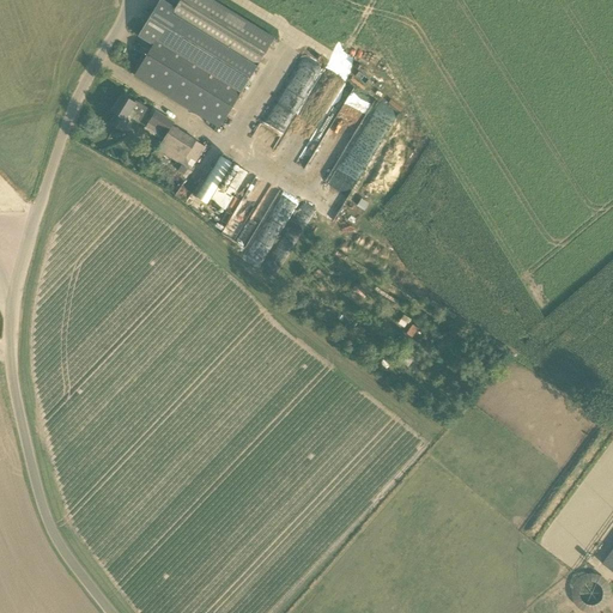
[(274,40),(211,0),(180,0),(175,8),(161,0),(159,0),(138,36),(152,46),(134,76),(219,128),(246,86),(255,70),(274,40)]
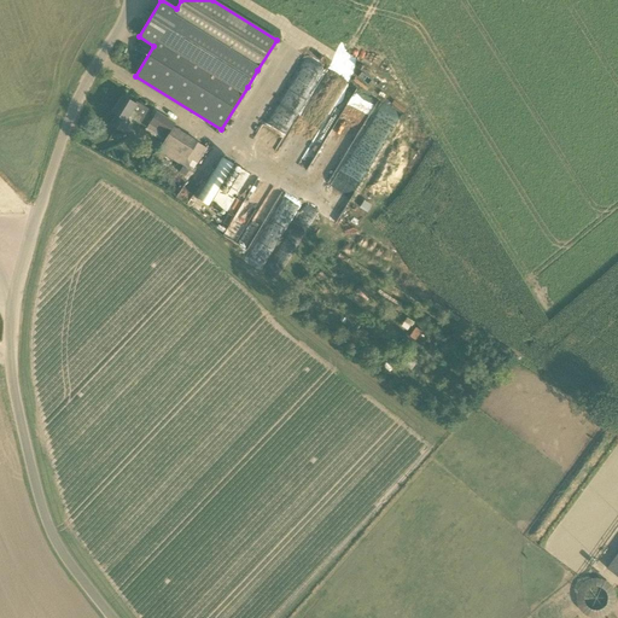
[(116,115),(111,124),(123,132),(132,135),(144,116),(133,109),(135,104),(122,97),(112,112),(116,115)]
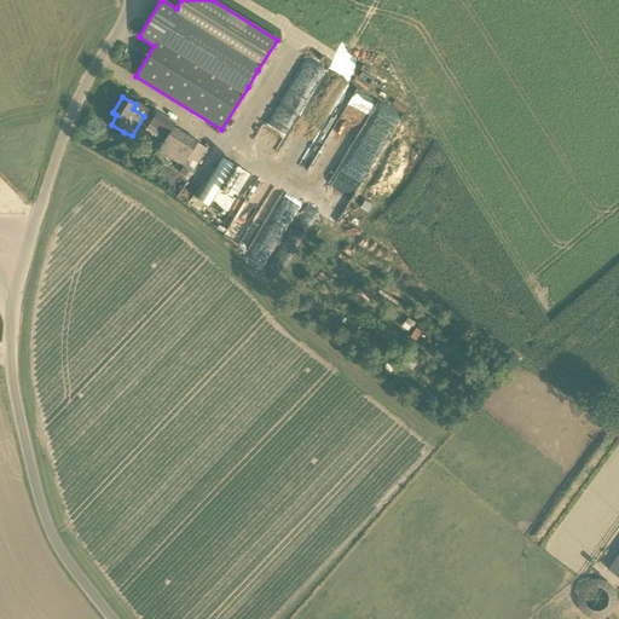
[(294,126),(281,151),(300,162),(313,137),(324,142),(328,136),(320,132),(317,138),(294,126)]
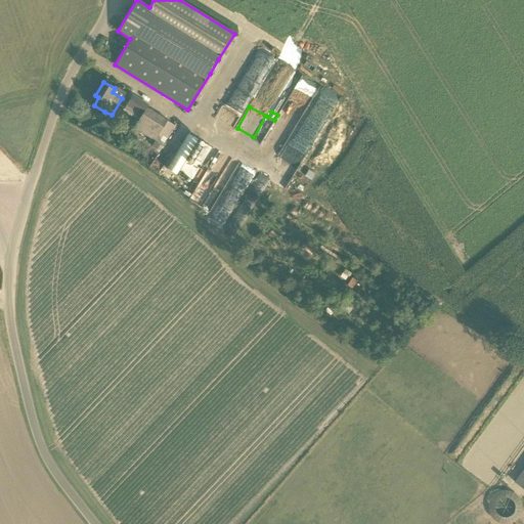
[(162,146),(175,126),(146,108),(134,129),(162,146)]
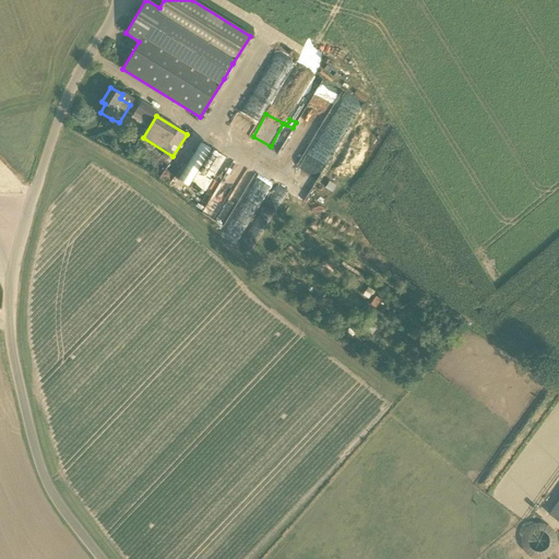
[(199,169),(191,182),(205,190),(224,156),(217,152),(205,174),(199,169)]
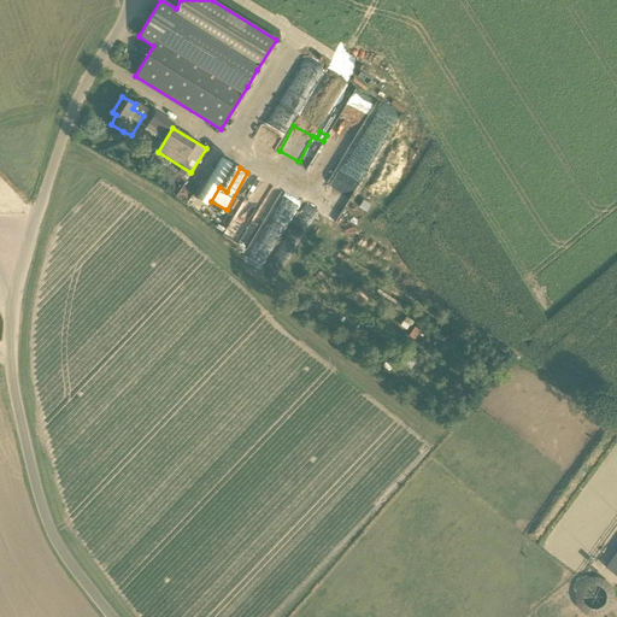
[(415,327),(409,336),(415,340),(421,330),(415,327)]
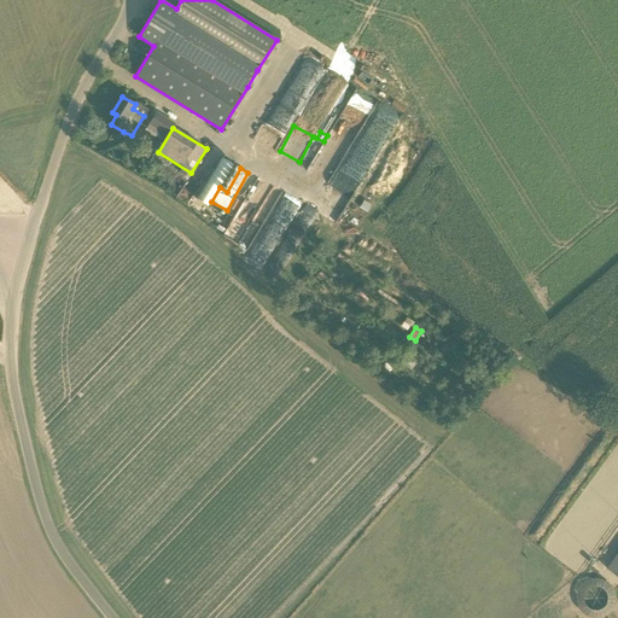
[(593,582),(606,594),(612,589),(599,576),(593,582)]
